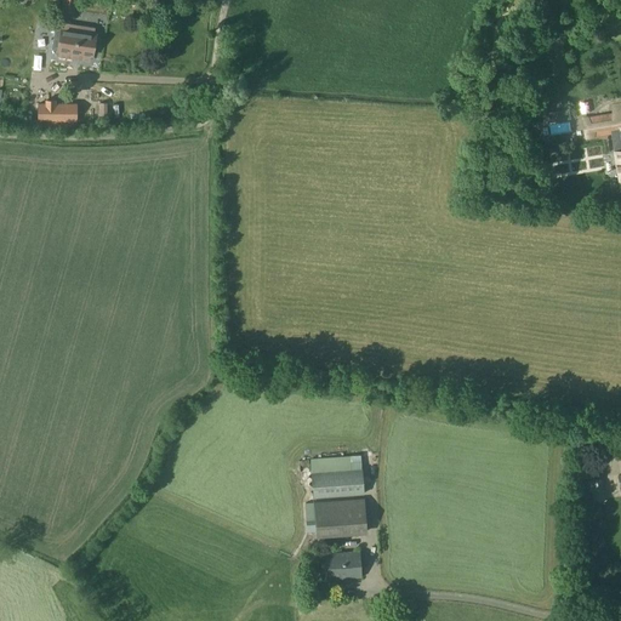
[(61,0),(61,10),(73,12),(74,0),(61,0)]
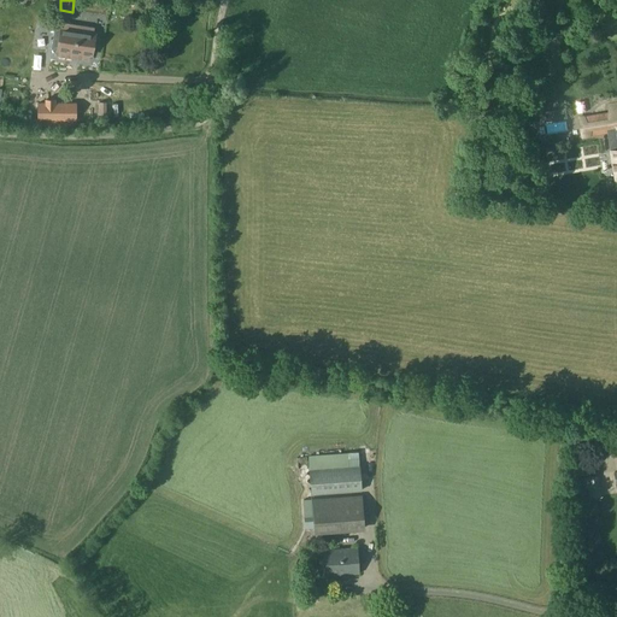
[(94,33),(94,28),(62,22),(60,28),(56,27),(51,50),(57,51),(56,56),(89,62),(90,57),(93,57),(97,33),(94,33)]
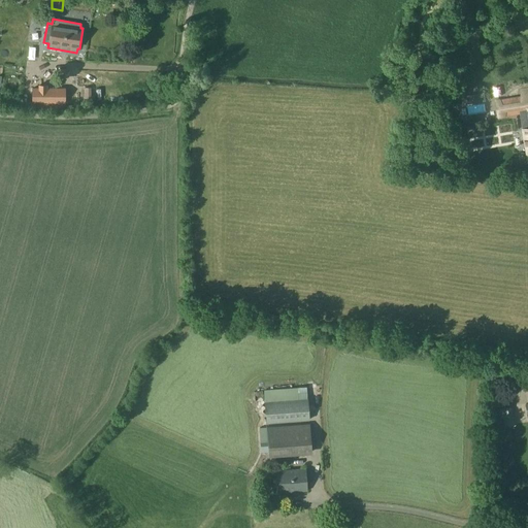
[(39,89),(33,89),(33,102),(65,102),(65,89),(47,89),(47,85),(39,85),(39,89)]
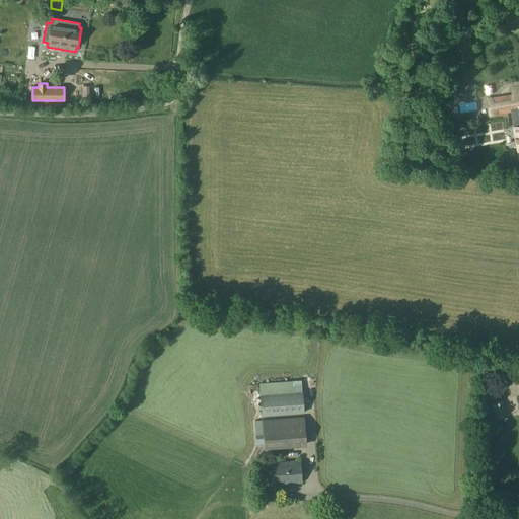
[(518,109),(518,87),(512,88),(511,94),(493,97),(492,96),(487,97),(489,116),(512,112),(518,158),(518,113),(518,110),(518,109)]
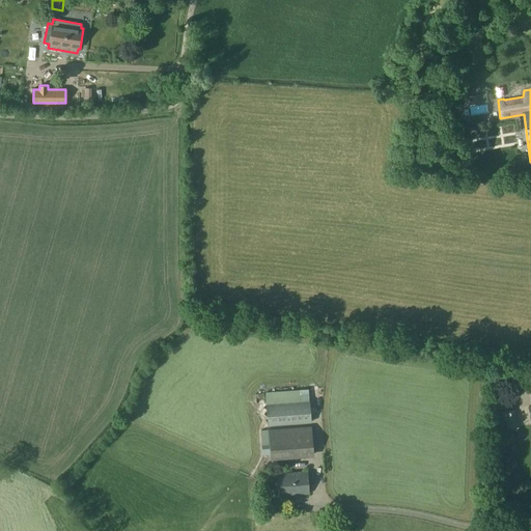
[(267,404),(269,425),(311,422),(310,401),(267,404)]
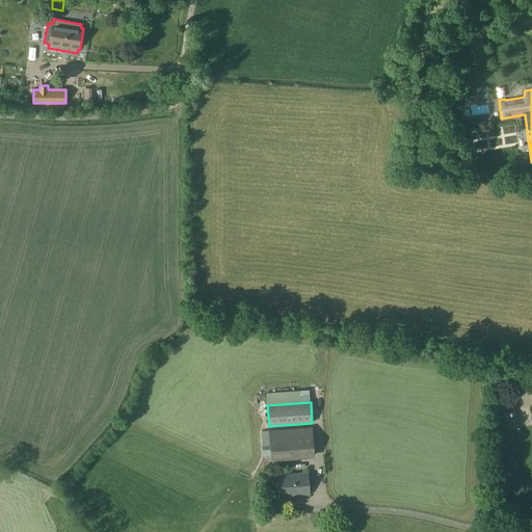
[(312,427),(269,430),(271,458),(314,455),(312,427)]
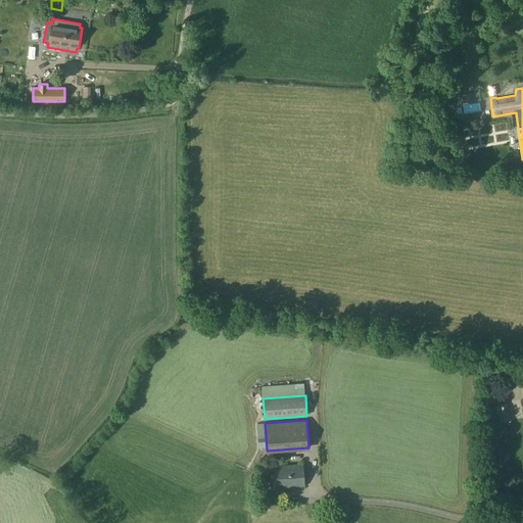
[(304,486),(302,464),(275,466),(277,487),(291,486),(292,487),(304,486)]
